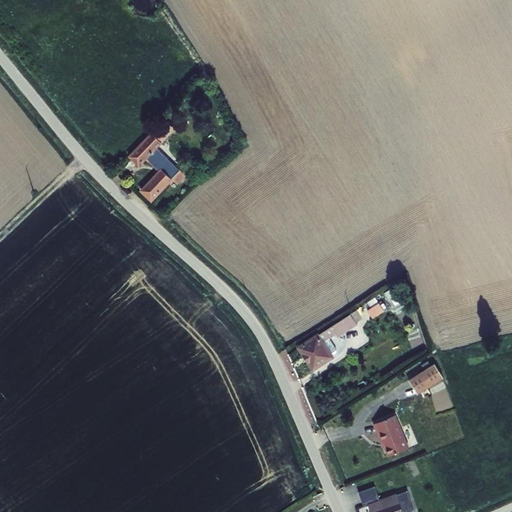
[(187,175),(158,147),(175,128),(165,117),(129,155),(140,166),(147,159),(158,170),(140,189),(152,201),(173,180),(177,184),(187,175)]
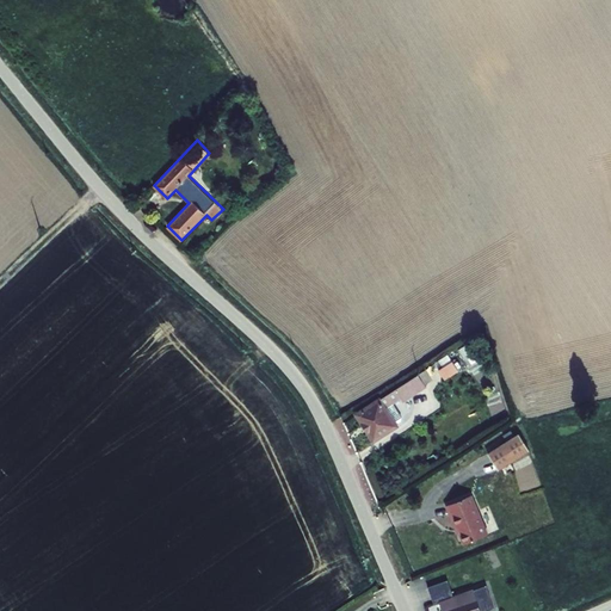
[(467,365),(481,358),(473,341),(457,350),(467,365)]
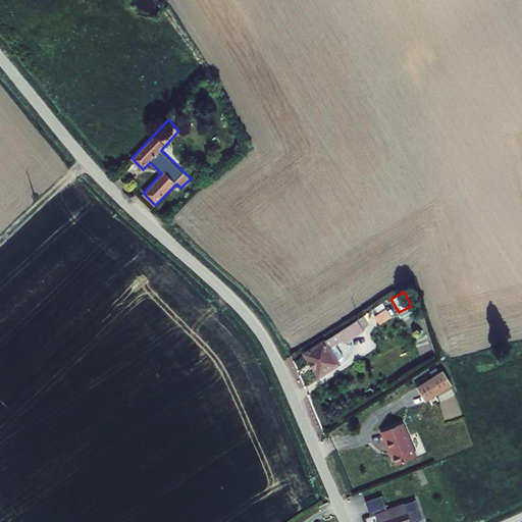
[(375,315),(386,308),(382,302),(372,310),(375,315)]
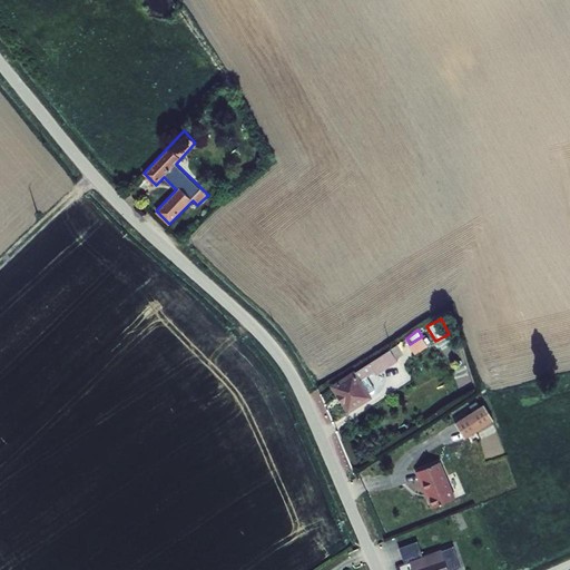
[(410,344),(409,344),(415,354),(429,346),(422,336),(410,344)]
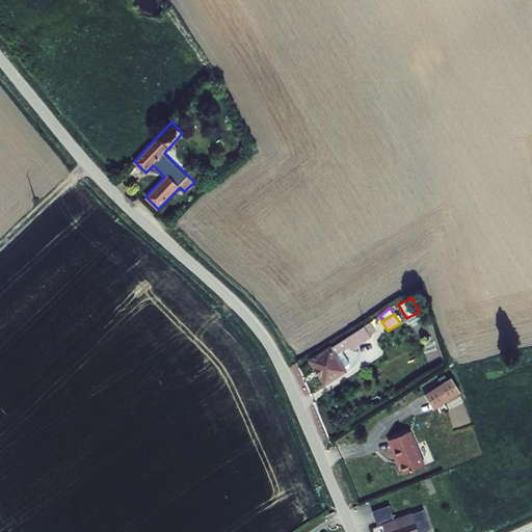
[(365,326),(370,335),(377,330),(371,321),(365,326)]
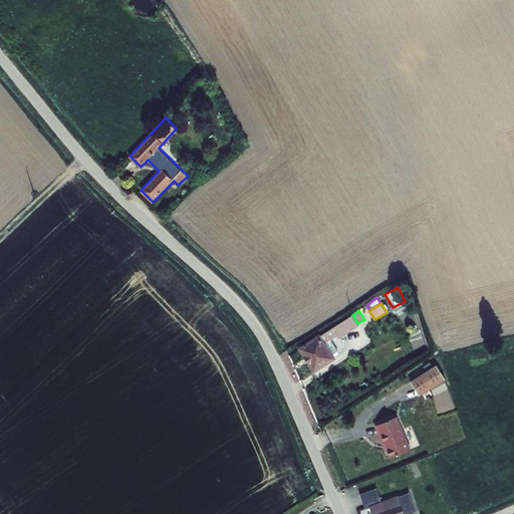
[(357,323),(352,315),(320,334),(319,333),(298,347),(313,372),(335,358),(334,356),(325,342),(330,339),(337,335),(339,338),(359,325),(357,323)]
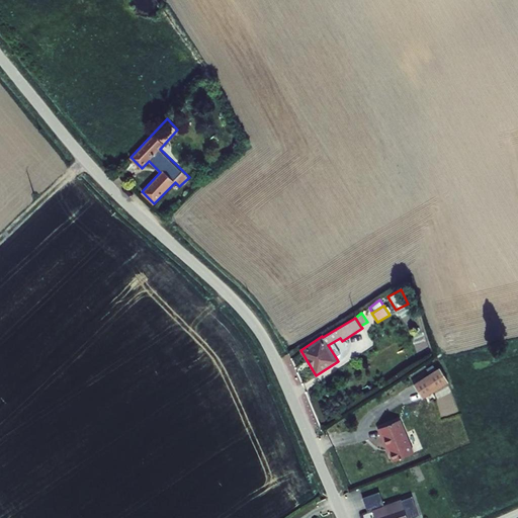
[(328,345),(337,359),(340,357),(341,354),(333,342),(328,345)]
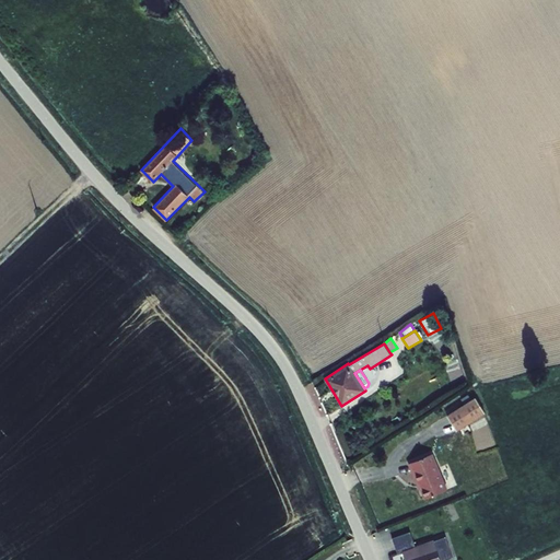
[(476,397),(450,415),(457,430),(486,412),(476,397)]
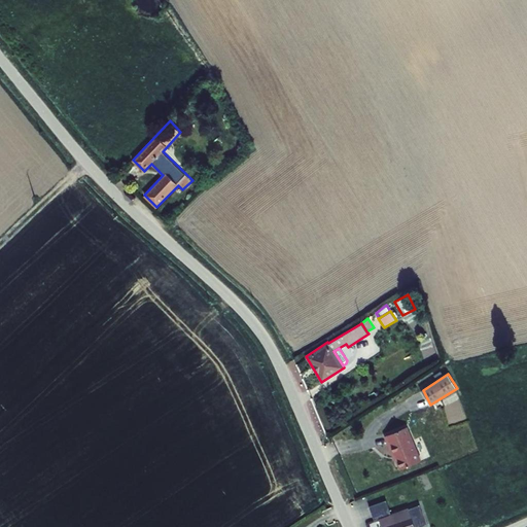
[(423,391),(403,401),(410,414),(429,403),(423,391)]
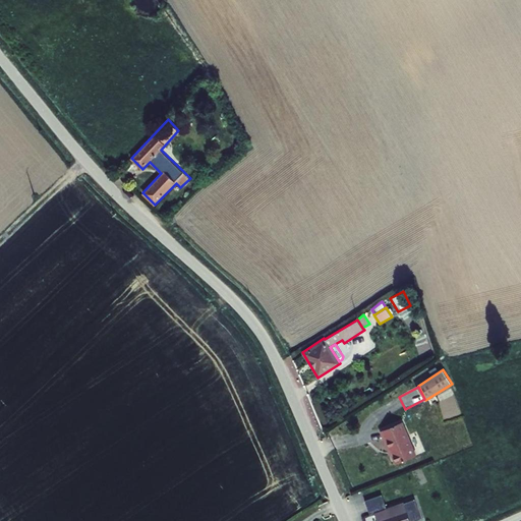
[(417,455),(403,421),(380,431),(390,455),(391,455),(395,464),(417,455)]
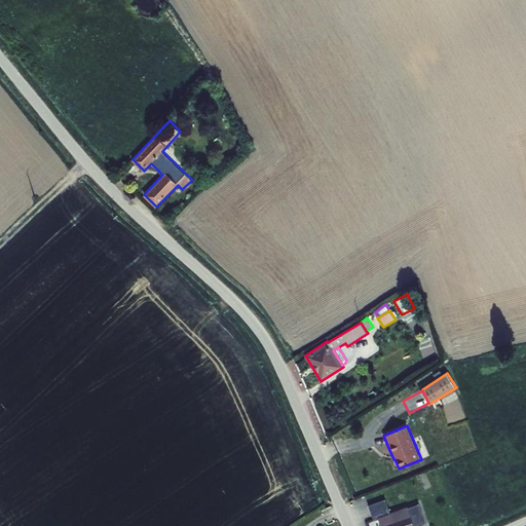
[(378,518),(390,513),(385,499),(369,505),(374,521),(378,519),(378,518)]
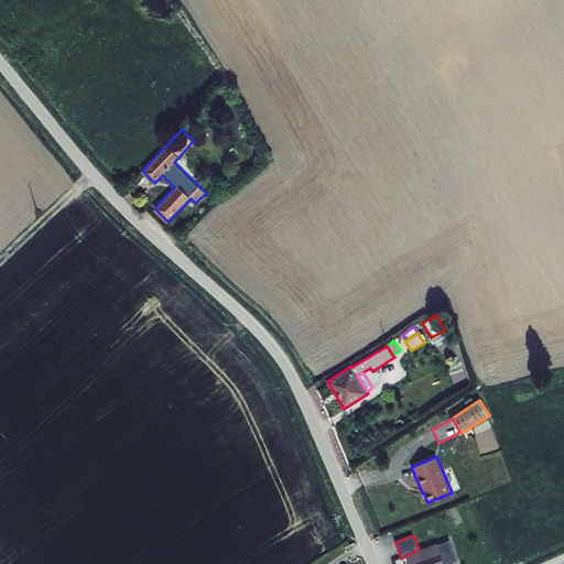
[(449,541),(438,544),(444,563),(448,563),(456,562),(449,541)]
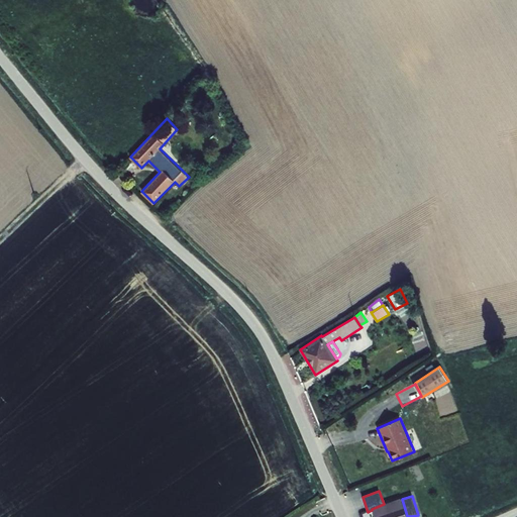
[(384,504),(372,509),(372,510),(374,516),(407,516),(402,499),(401,498),(384,504)]
